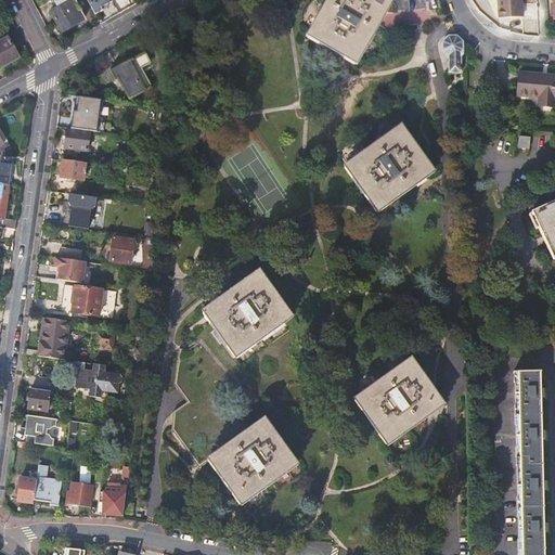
[(60,3),(56,7),(57,9),(51,12),(62,30),(85,18),(74,0),(73,0),(71,1),(69,0),(59,0),(60,3)]
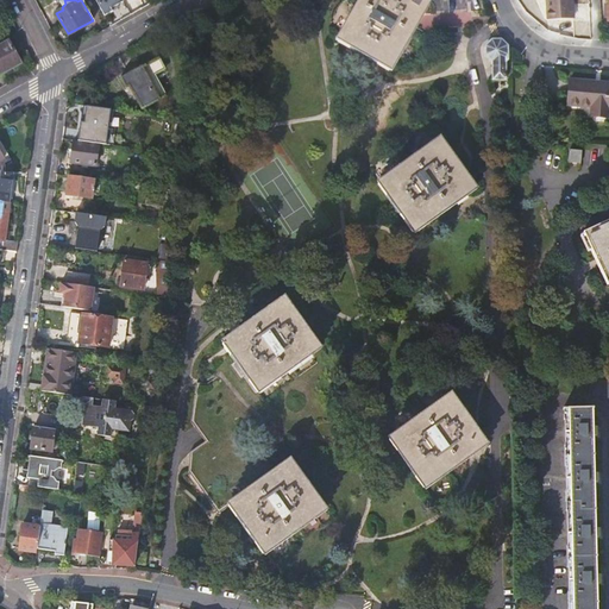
[(98,0),(102,10),(125,0),(98,0)]
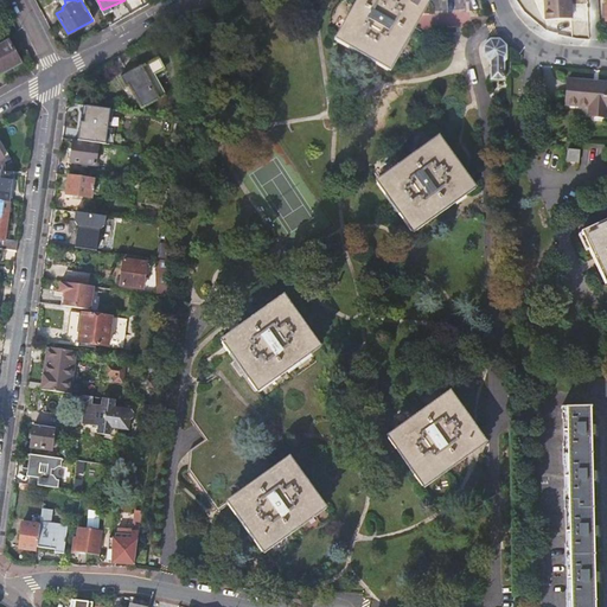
[(387,71),(413,27),(416,19),(427,0),(359,0),(336,43),(381,68),(387,71)]
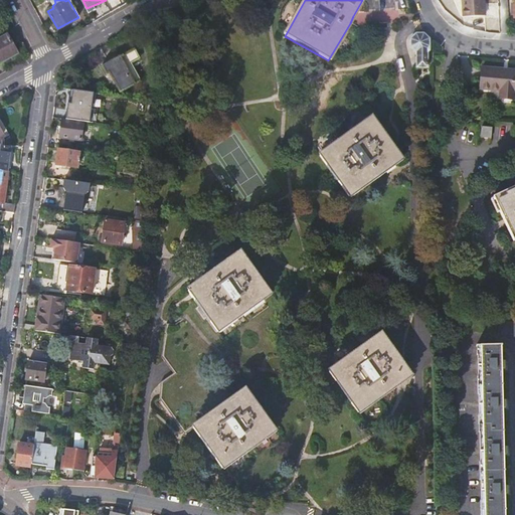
[(362,0),(353,16),(350,23),(362,29),(366,28),(365,24),(407,20),(406,2),(411,0),(362,0)]
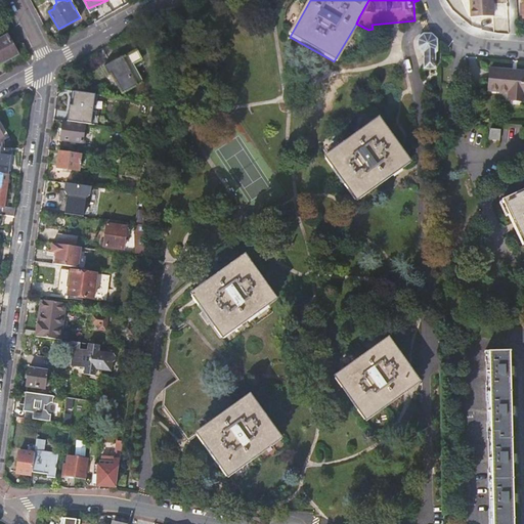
[(490,3),(492,3),(491,0),(471,0),(472,16),(490,15),(490,3)]
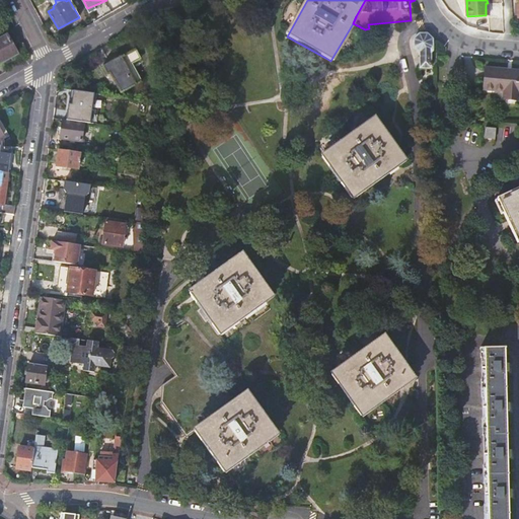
[(430,54),(432,52),(432,39),(427,34),(419,34),(413,41),(413,48),(419,54),(419,69),(430,69),(430,54)]
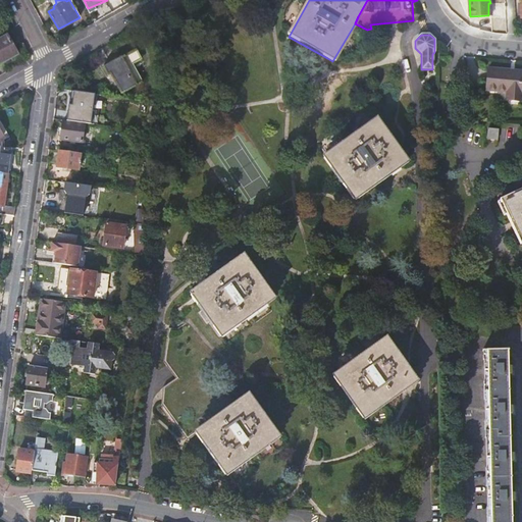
[(7,36),(0,39),(0,63),(8,59),(8,57),(16,52),(7,36)]
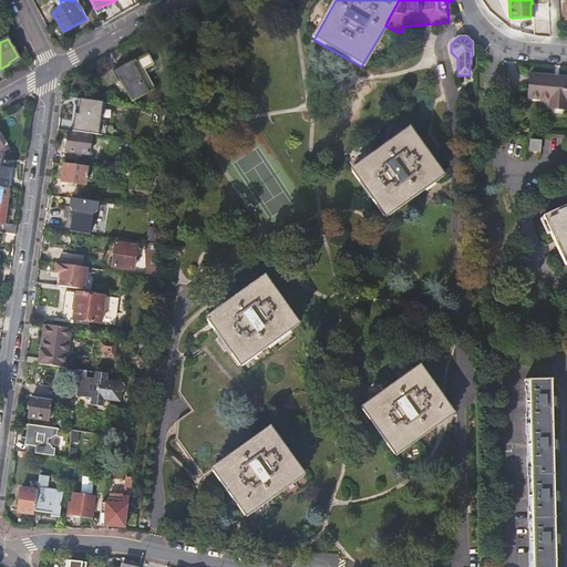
[(113,72),(117,81),(121,79),(133,101),(154,89),(144,69),(153,64),(147,54),(130,64),(126,59),(117,64),(120,69),(113,72)]
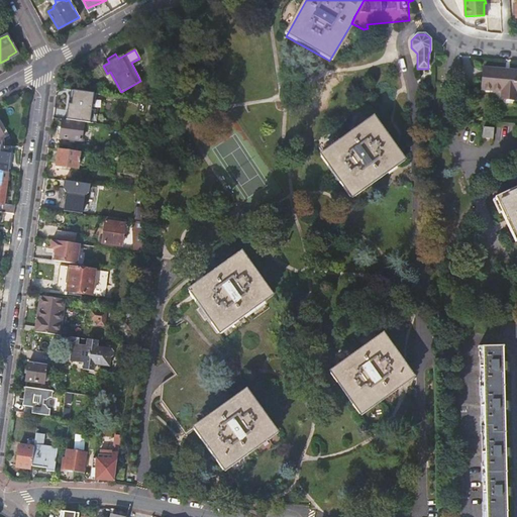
[(516,70),(483,68),(481,88),(501,89),(501,97),(515,98),(516,70)]
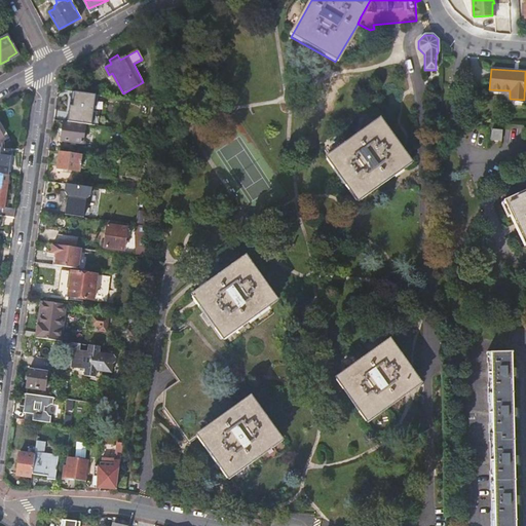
[(90,94),(84,94),(84,96),(68,94),(65,115),(87,118),(90,94)]
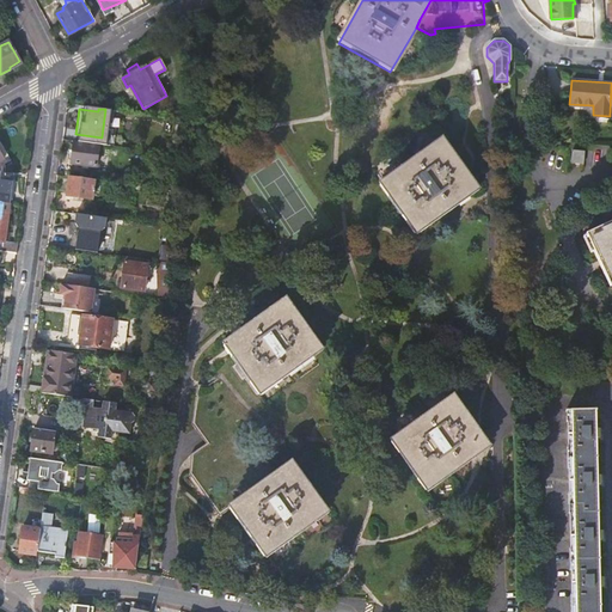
[(445,139),(380,185),(415,233),(461,200),(479,187),(471,175),(445,139)]
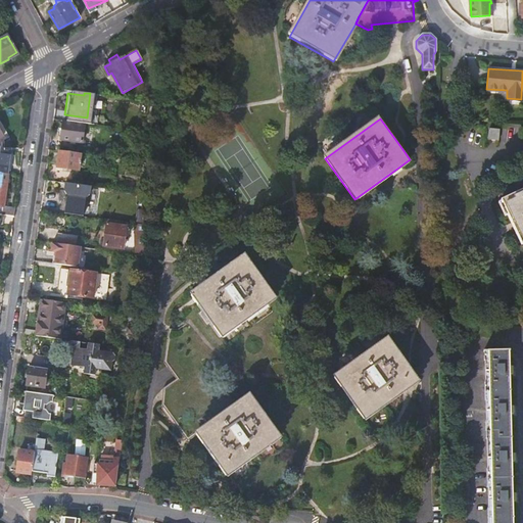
[(0,142),(10,137),(0,120),(0,142)]
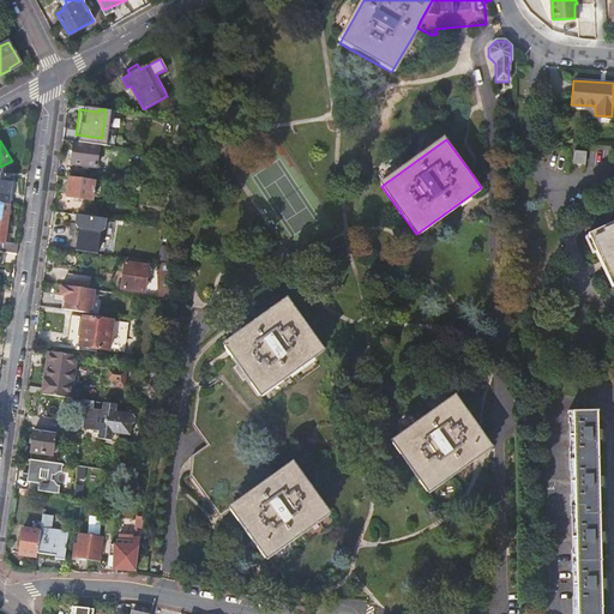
[(100,145),(74,142),(72,164),(96,167),(100,145)]
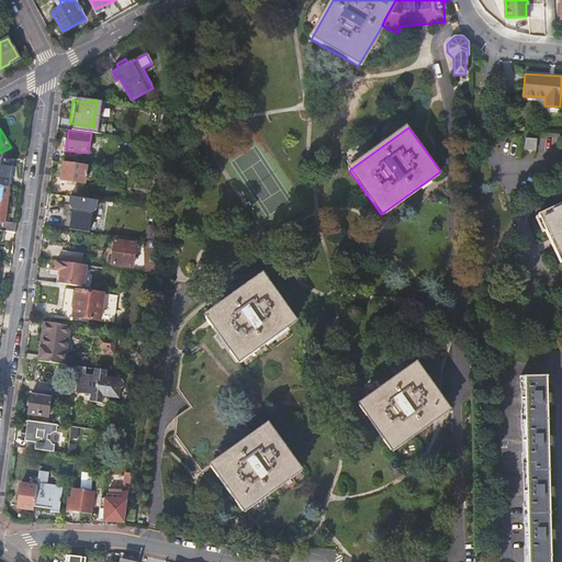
[(536,138),(525,137),(525,149),(536,150),(536,138)]
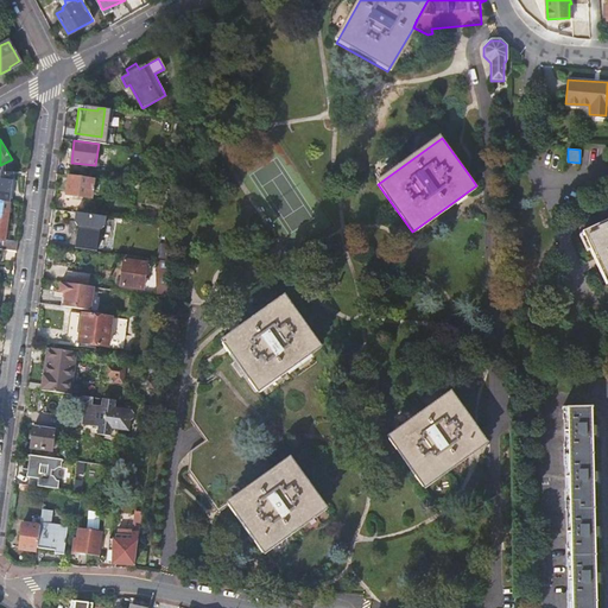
[(0,172),(0,200),(8,202),(13,172),(0,172)]
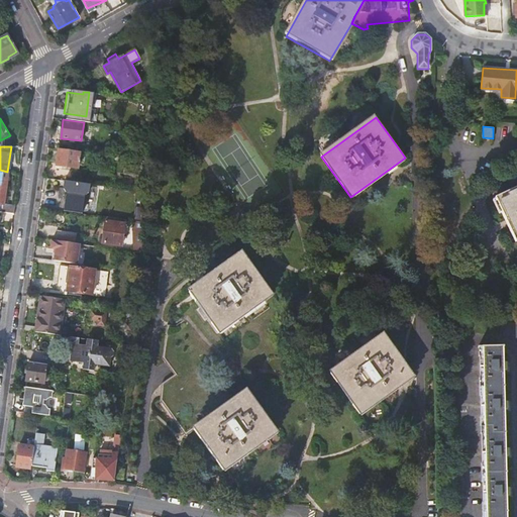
[(80,152),(59,148),(57,165),(78,168),(80,152)]
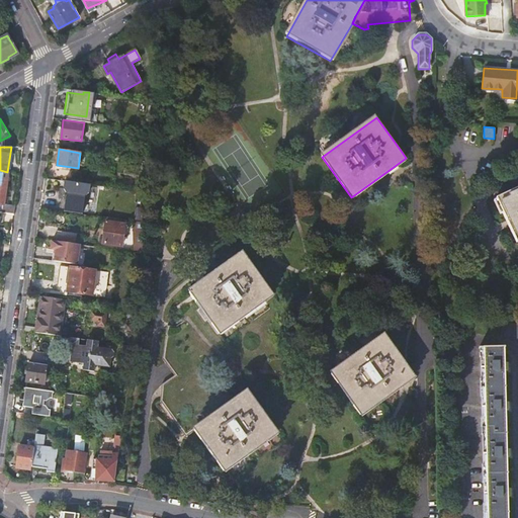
[(7,172),(0,170),(0,211),(4,212),(14,213),(15,205),(3,204),(8,172),(7,172)]
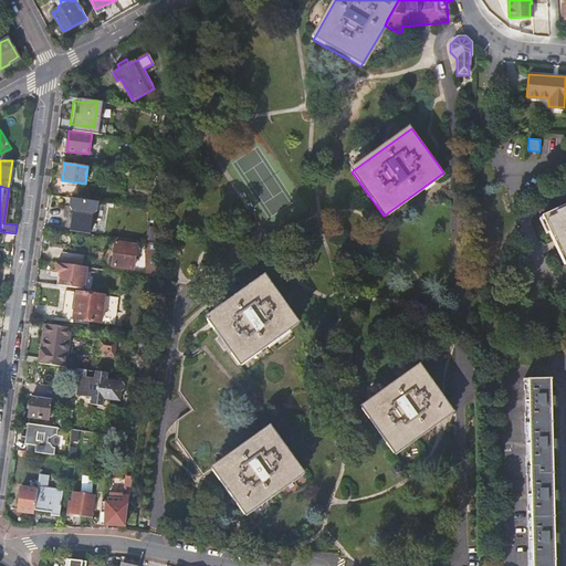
[(80,220),(80,216),(82,201),(60,199),(59,210),(62,211),(61,218),(80,220)]
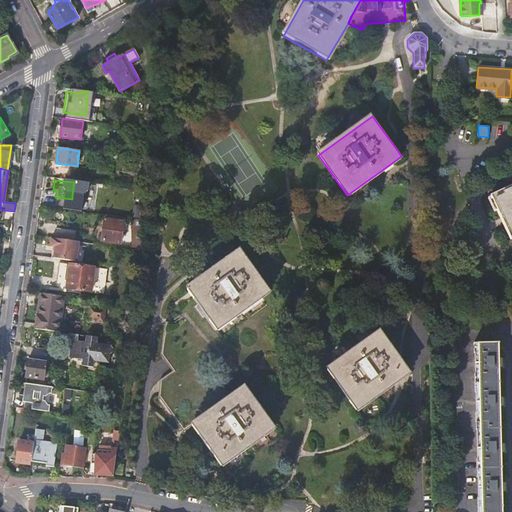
[(511,186),(490,197),(511,240),(511,239),(511,186)]
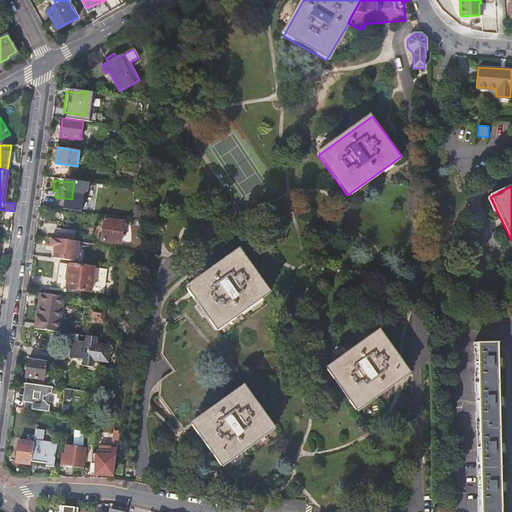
[(55,208),(78,211),(80,197),(72,195),(72,199),(55,197),(56,191),(53,190),(52,199),(57,200),(55,208)]
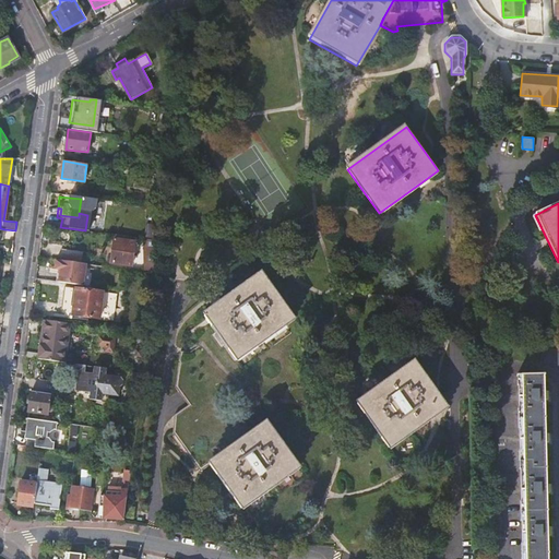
[(135,241),(115,238),(111,262),(132,265),(135,241)]
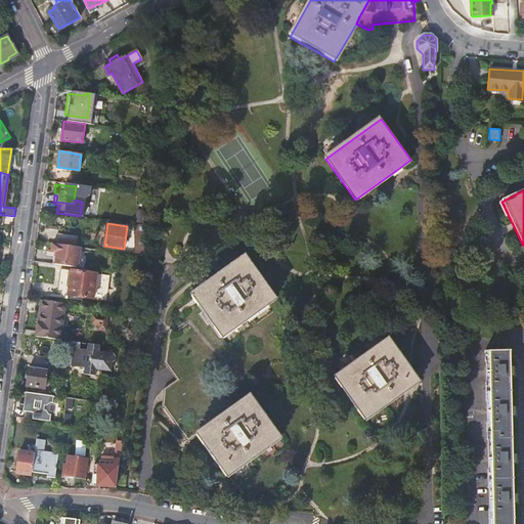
[(138,224),(134,223),(135,247),(144,246),(143,225),(138,224)]
